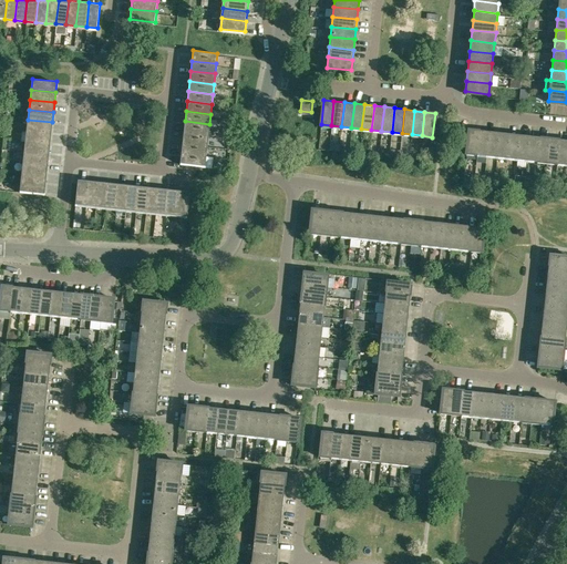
[(51,132),(52,122),(28,120),(27,130),(51,132)]
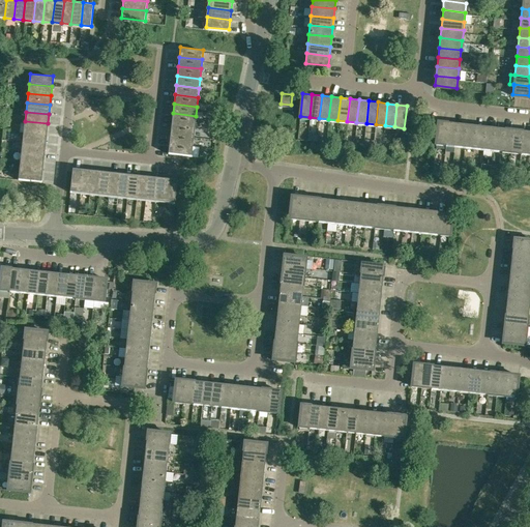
[(172,122),(195,125),(196,116),(173,113),(172,122)]
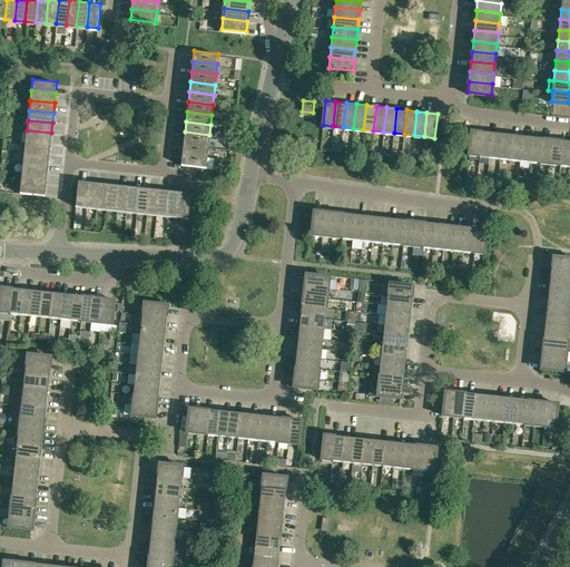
[(469,154),(479,155),(481,130),(471,129),(469,154)]
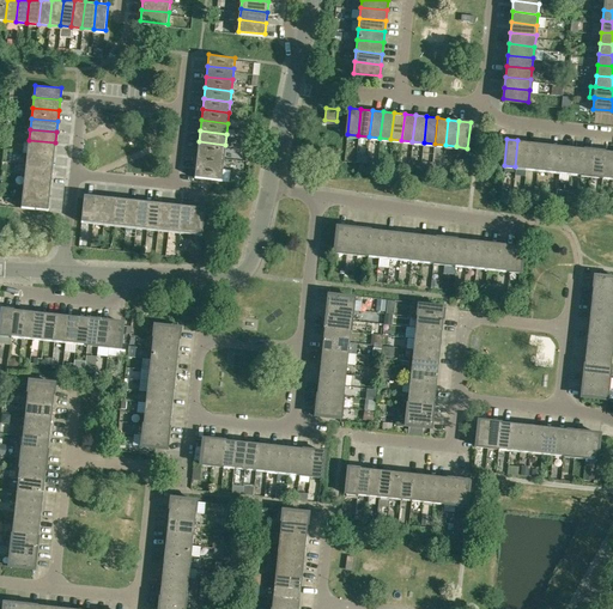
[(29,140),(28,151),(54,153),(55,142),(29,140)]
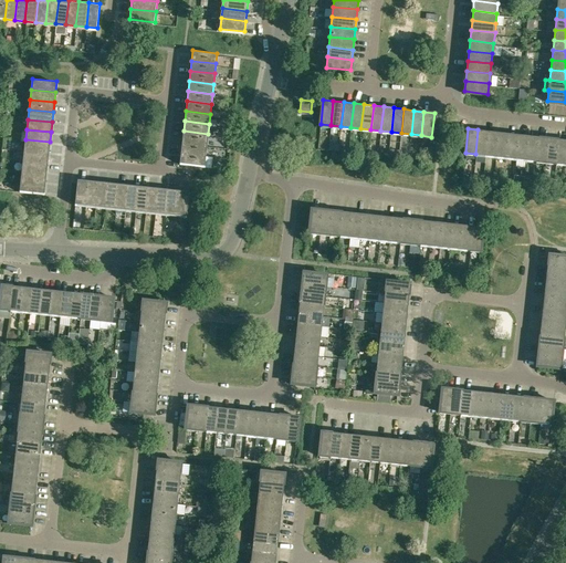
[(488,131),(478,129),(475,154),(485,155),(488,131)]
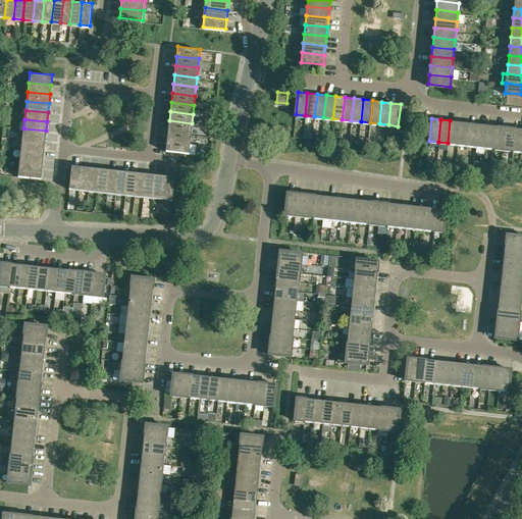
[(191,133),(192,123),(169,120),(168,130),(191,133)]
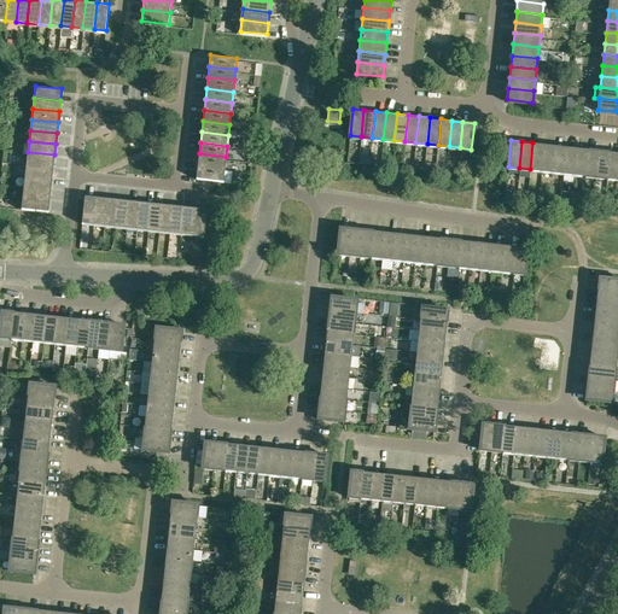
[(532,142),(530,169),(541,170),(543,144),(532,142)]
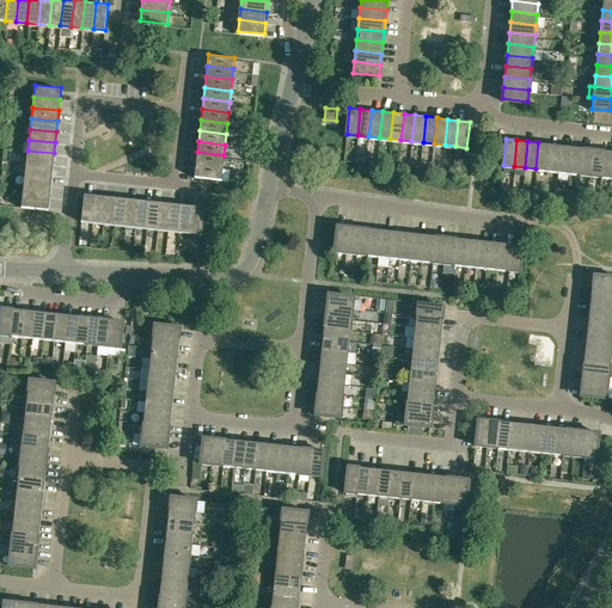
[(550,143),(538,142),(536,169),(546,170),(550,143)]
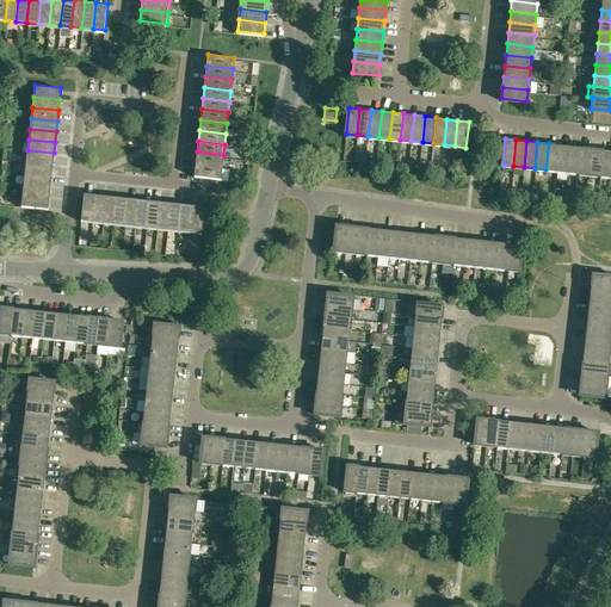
[(560,144),(549,143),(545,169),(556,171),(560,144)]
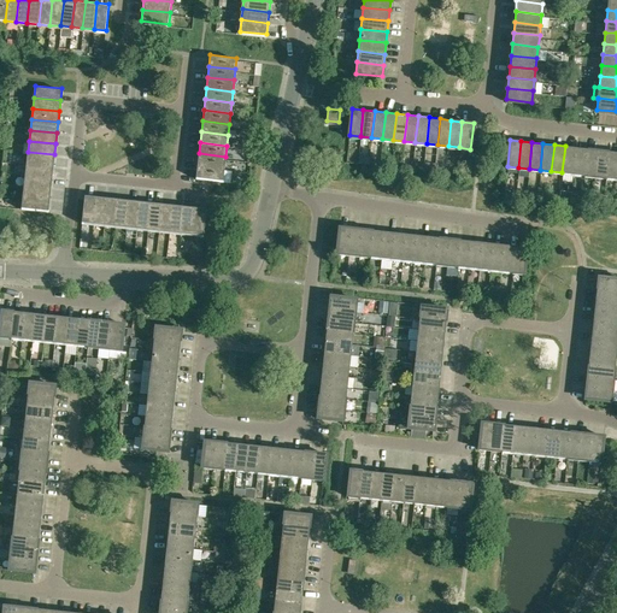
[(576,147),(565,146),(562,172),(573,174),(576,147)]
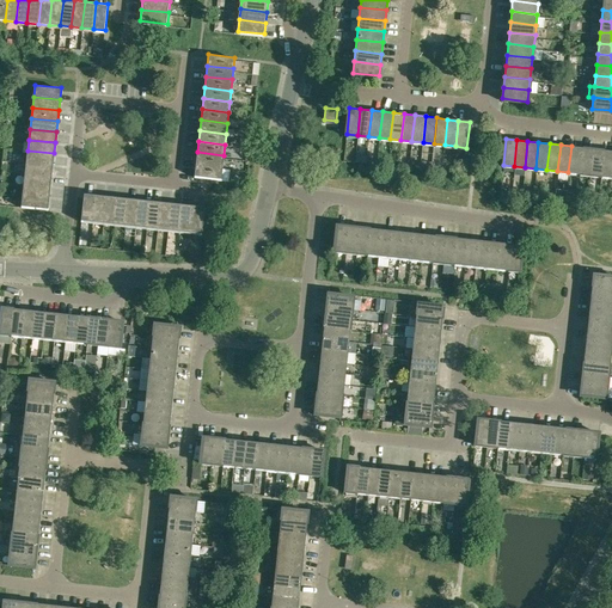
[(579,173),(582,147),(571,146),(568,172),(579,173)]
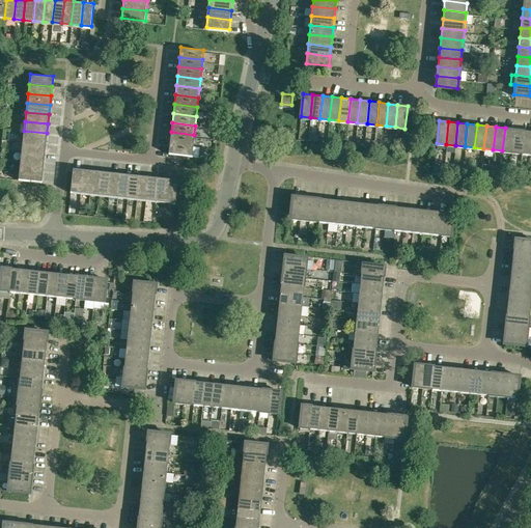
[(514,129),(505,128),(502,150),(512,151),(514,129)]
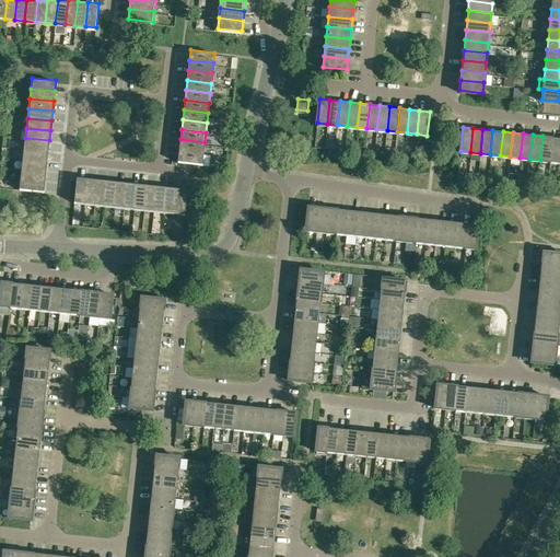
[(552,137),(543,136),(540,160),(550,161),(552,137)]
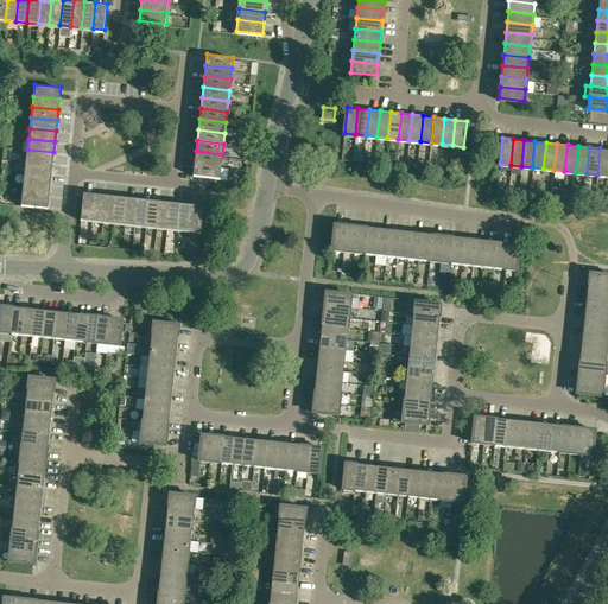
[(607,148),(600,148),(597,175),(607,176),(607,172),(607,148)]
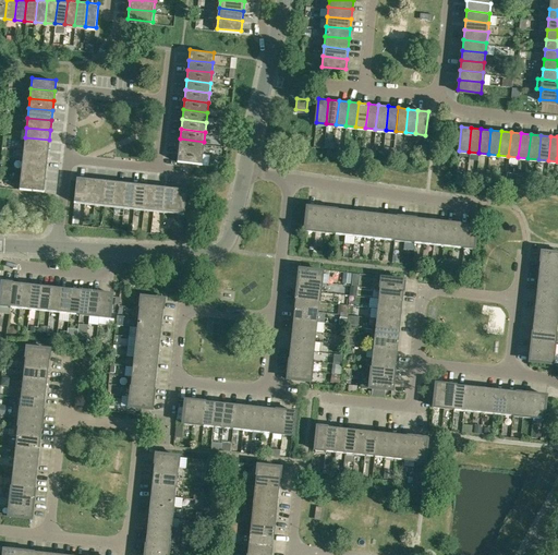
[(48,149),(49,140),(25,137),(24,147),(48,149)]
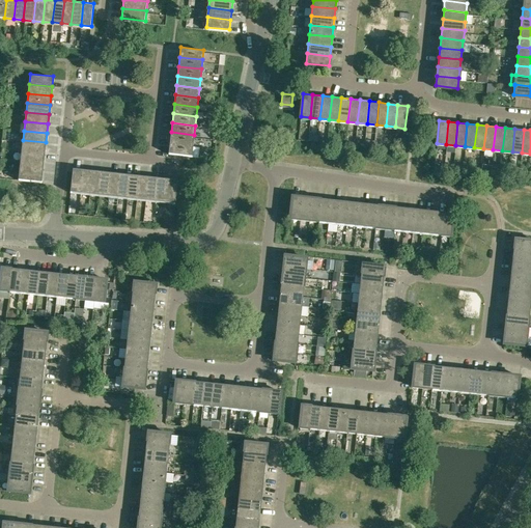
[(194,135),(171,132),(170,141),(193,144),(194,135)]
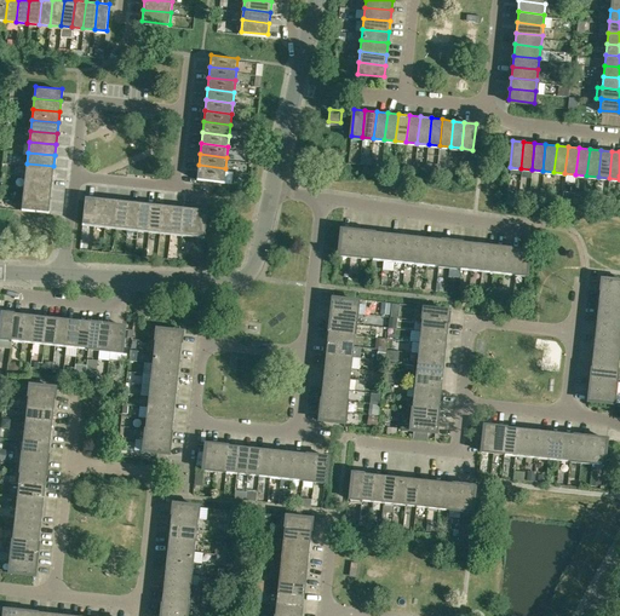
[(26,174),(52,177),(53,166),(27,163),(26,174)]
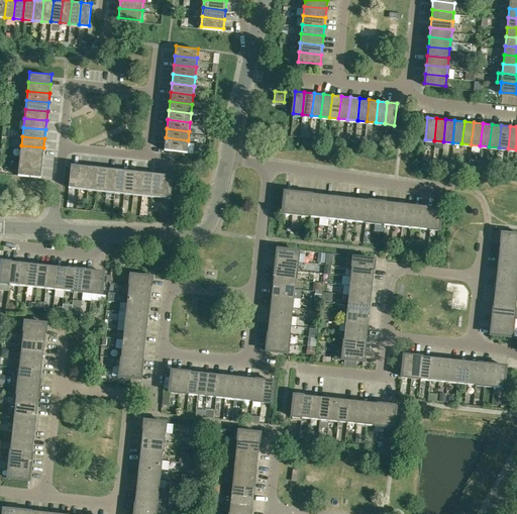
[(187,150),(188,140),(166,137),(165,147),(187,150)]
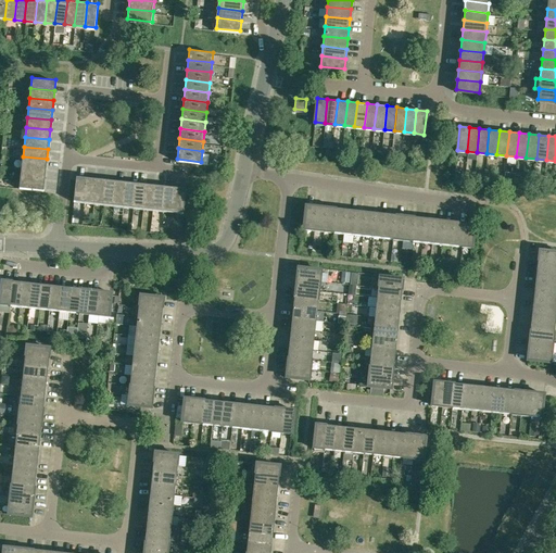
[(46,168),(47,159),(23,156),(22,166),(46,168)]
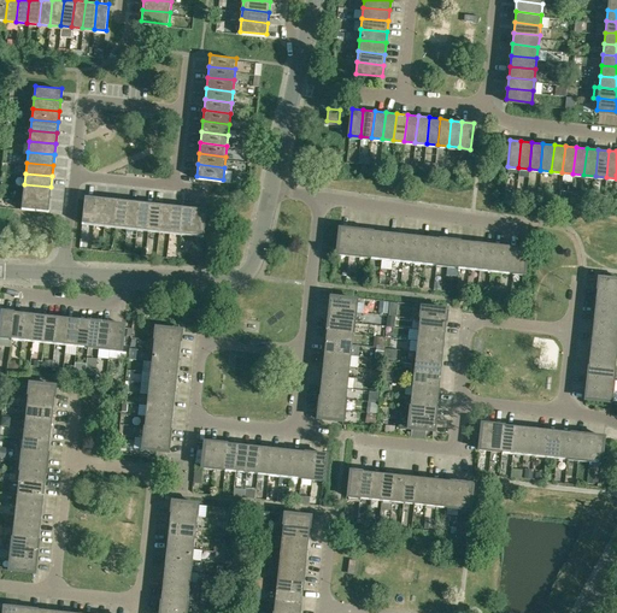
[(24,184),(23,195),(50,199),(51,187),(24,184)]
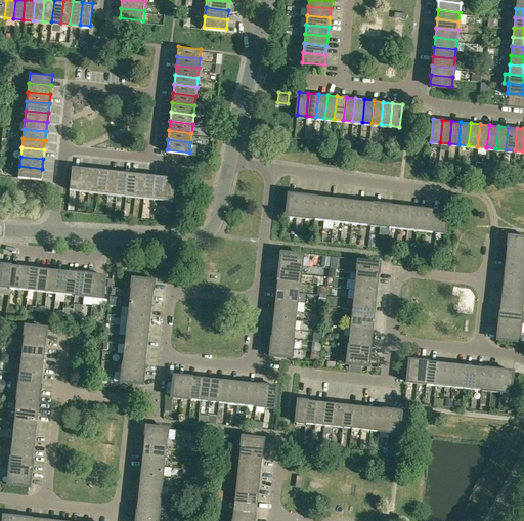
[(41,178),(42,169),(19,166),(18,176),(40,178),(41,178)]
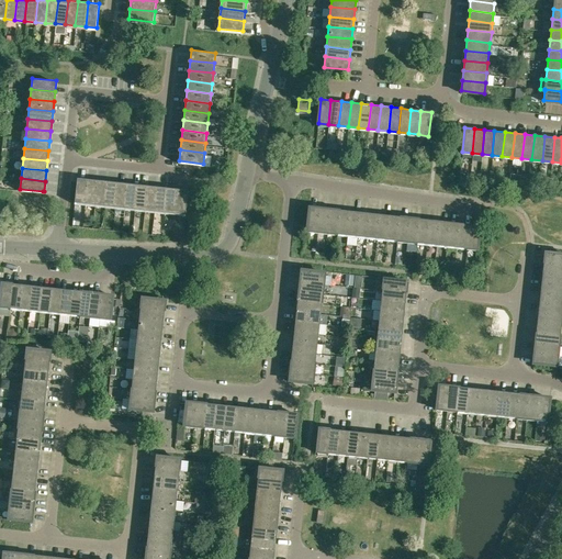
[(75,202),(86,203),(88,178),(78,178),(75,202)]
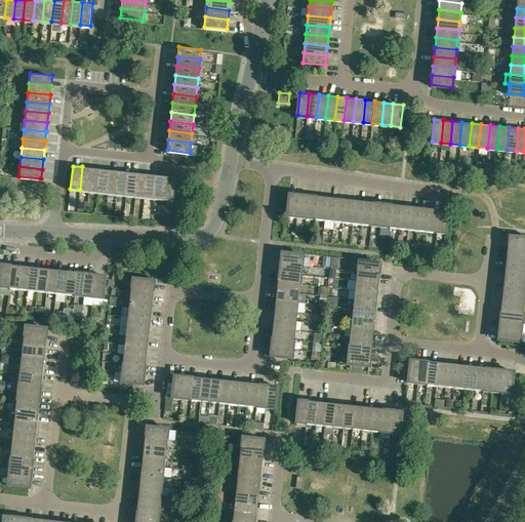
[(91,167),(82,166),(80,190),(89,191),(91,167)]
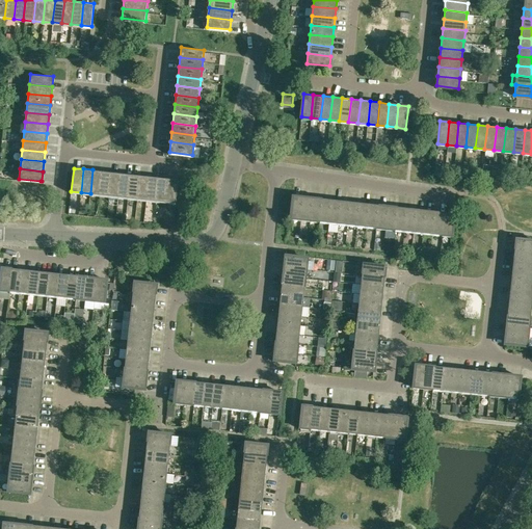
[(90,193),(100,194),(102,170),(92,169),(90,193)]
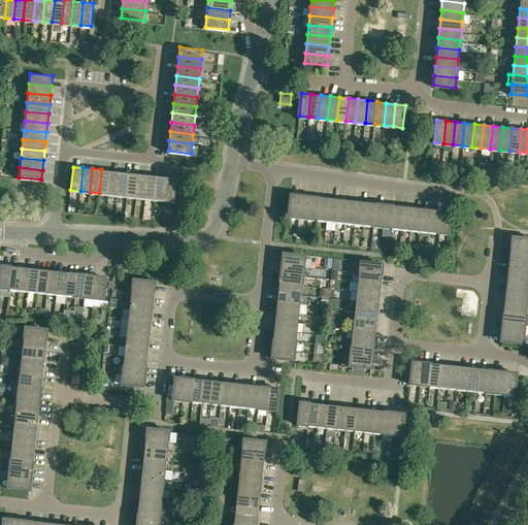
[(99,193),(108,194),(110,170),(101,169),(99,193)]
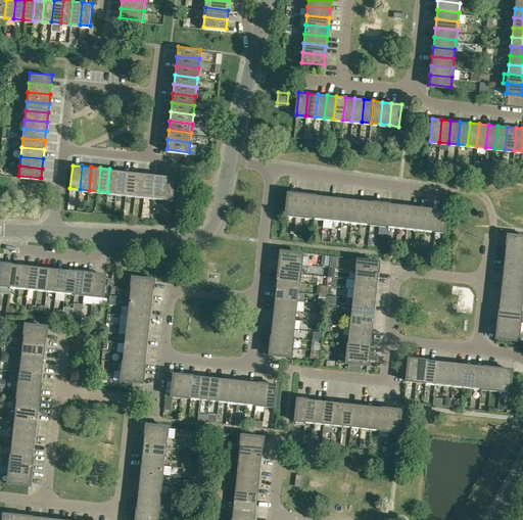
[(119,170),(109,169),(107,192),(116,193),(119,170)]
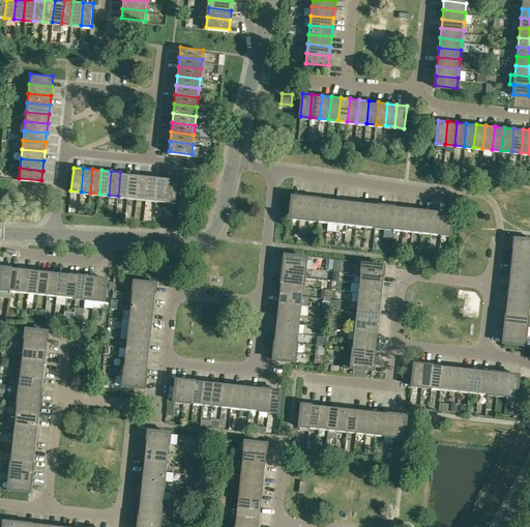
[(118,196),(127,197),(129,173),(120,172),(118,196)]
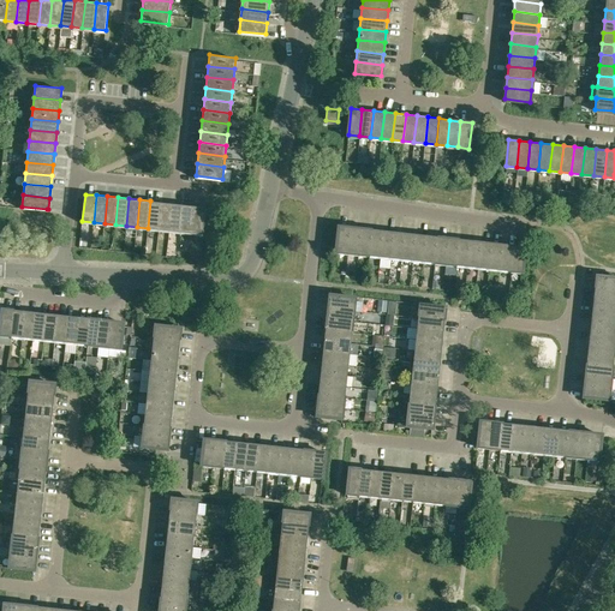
[(161,202),(150,201),(148,228),(159,229),(161,202)]
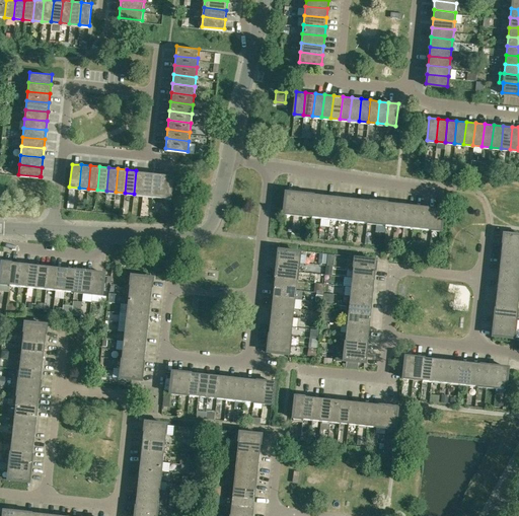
[(134,194),(143,195),(145,171),(136,170),(134,194)]
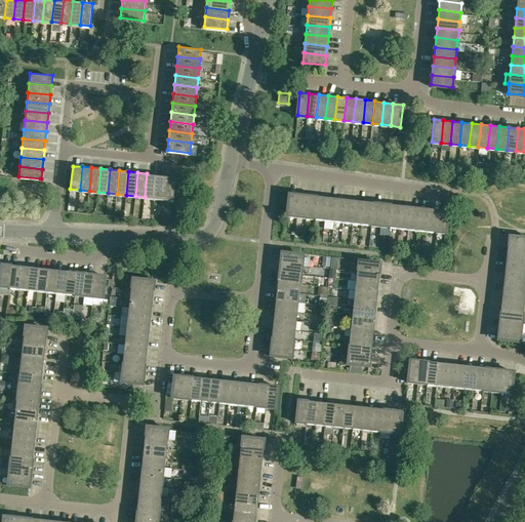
[(154,198),(156,174),(147,173),(145,197),(154,198)]
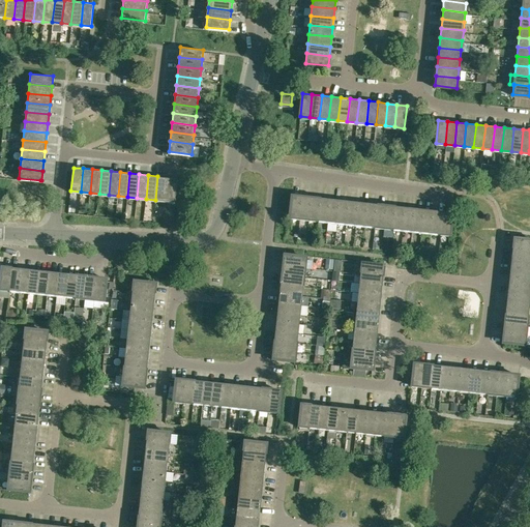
[(155,200),(165,201),(168,177),(157,176),(155,200)]
